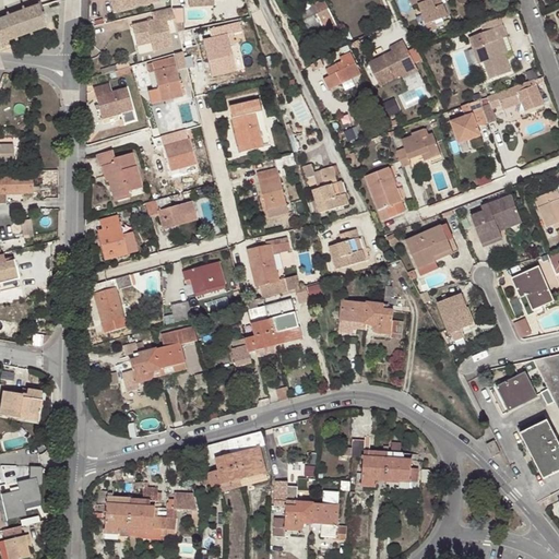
[(109,0),(113,11),(159,1),(158,0),(109,0)]
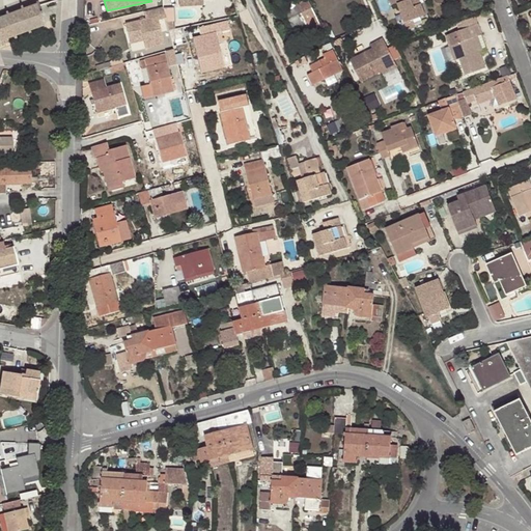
[(306,26),(318,20),(308,0),(305,0),(296,4),(297,7),(286,11),(288,18),(288,19),(292,28),(304,22),(306,26)]
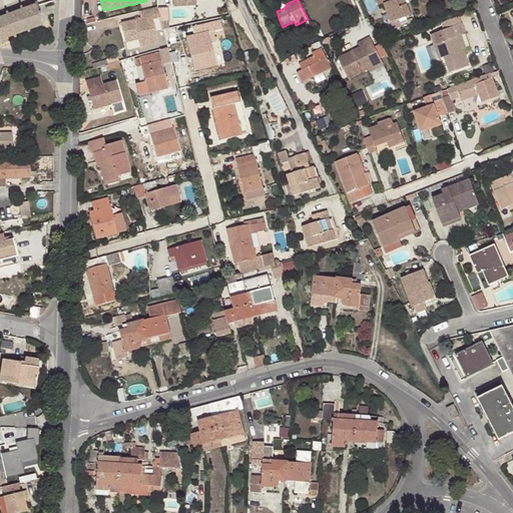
[(397,1),(399,0),(381,0),(384,6),(391,24),(400,21),(412,16),(407,4),(403,6),(399,8),(397,1)]
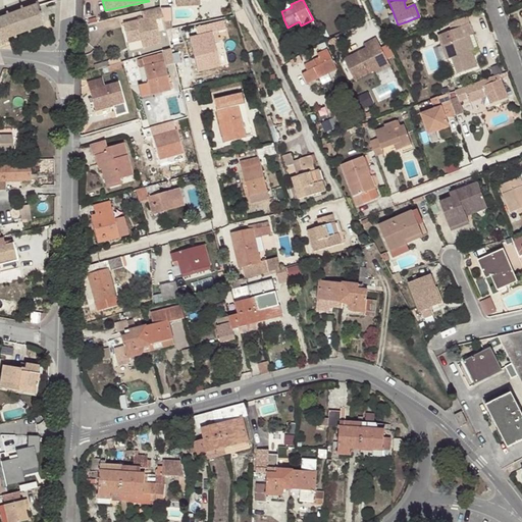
[(0,39),(45,22),(38,3),(0,16),(0,39)]
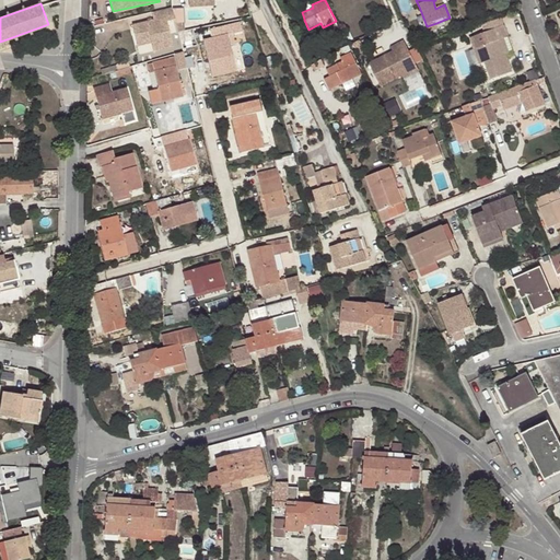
[(166,23),(174,21),(172,9),(151,13),(153,21),(131,26),(136,43),(149,39),(150,44),(152,51),(172,47),(166,23)]
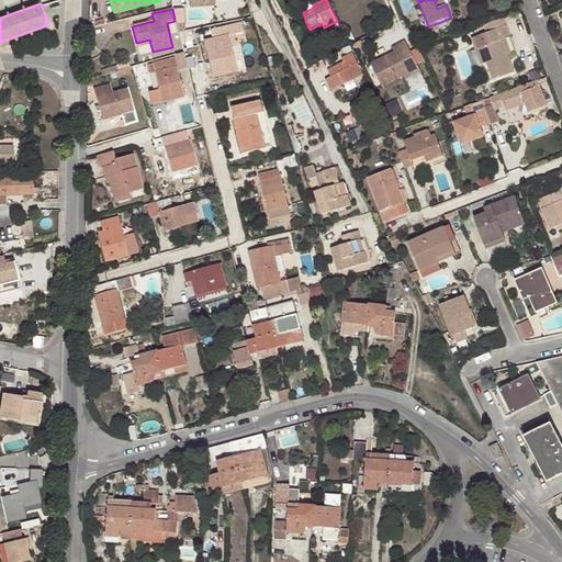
[(505,25),(502,18),(483,25),(485,33),(505,25)]
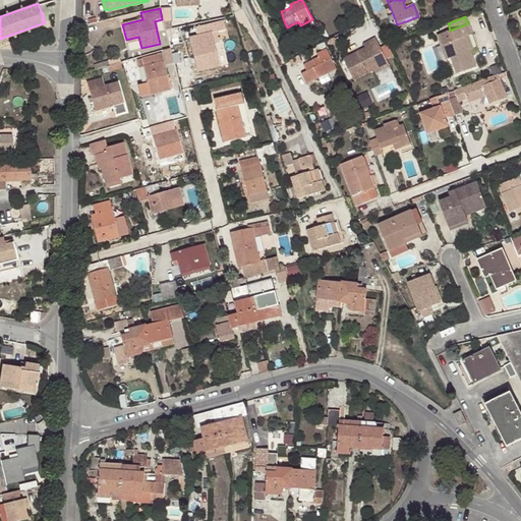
[(198,34),(226,26),(224,19),(196,26),(198,34)]
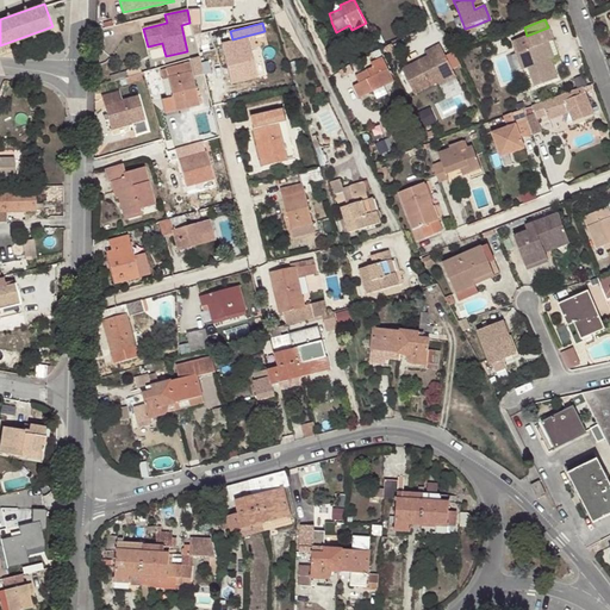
[(369,30),(366,23),(352,30),(355,36),(369,30)]
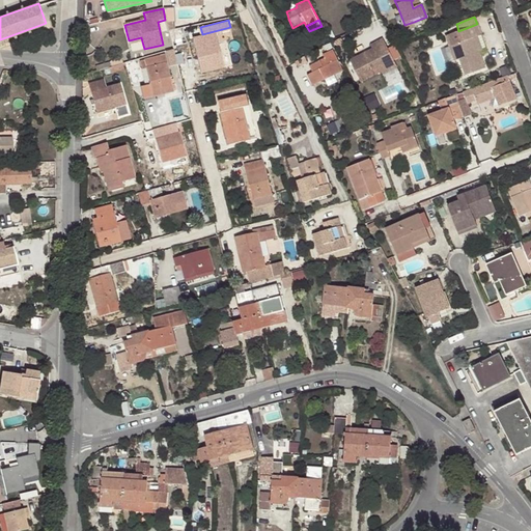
[(414,22),(404,25),(408,32),(417,28),(414,22)]
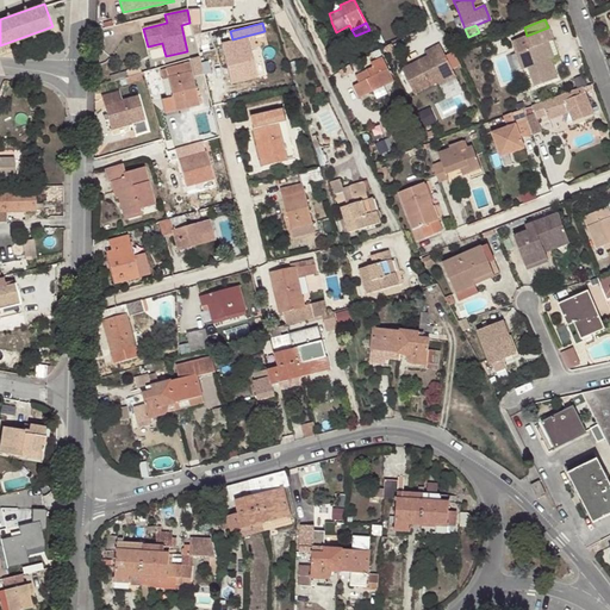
[(553,41),(548,27),(527,36),(531,48),(521,51),(516,54),(522,72),(529,69),(536,88),(559,79),(551,60),(545,44),(553,41)]
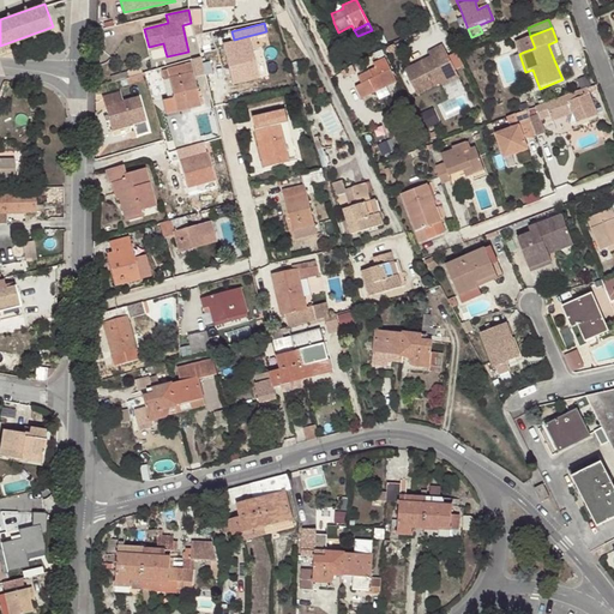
[(530,36),(519,40),(524,52),(535,48),(530,36)]
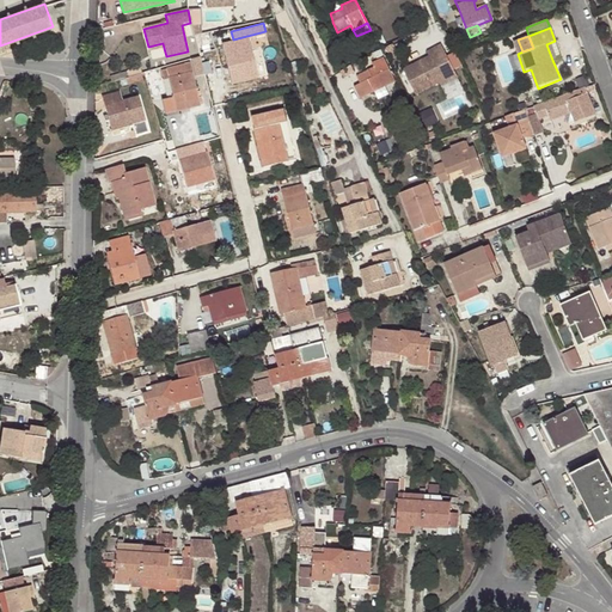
[(257,77),(248,37),(222,42),(232,83),(257,77)]
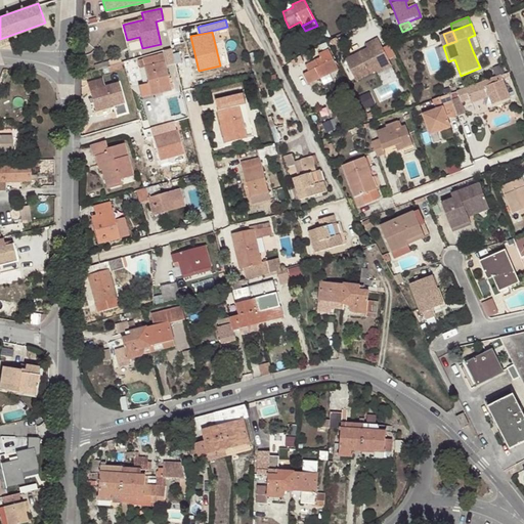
[(472,36),(468,38),(473,51),(477,49),(472,36)]
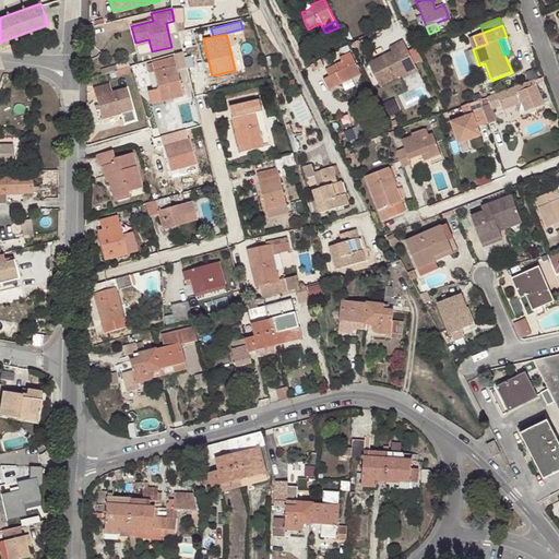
[(396,47),(368,62),(380,85),(401,74),(416,67),(403,40),(394,44),(396,47)]
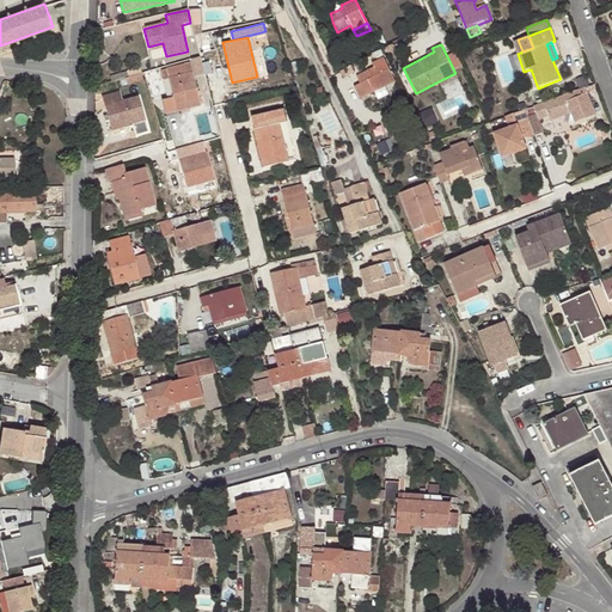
[(374,90),(396,80),(385,56),(373,62),(374,67),(356,75),(360,83),(354,85),(360,97),(374,90)]
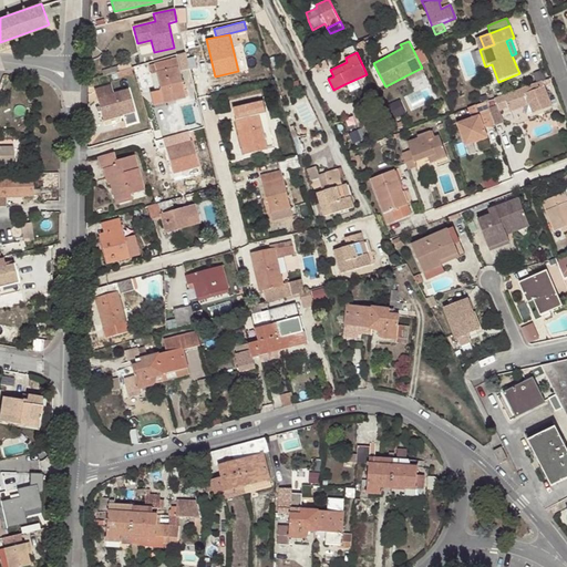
[(154,64),(156,71),(160,89),(163,102),(184,98),(175,59),(154,64)]
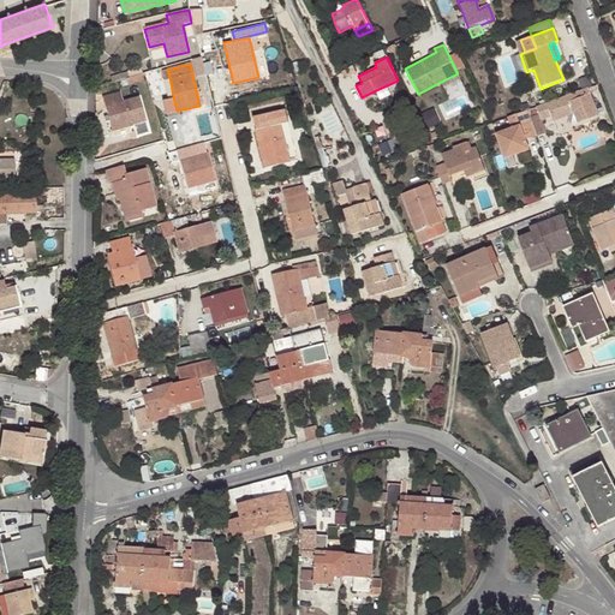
[(357,71),(354,64),(342,70),(346,77),(357,71)]
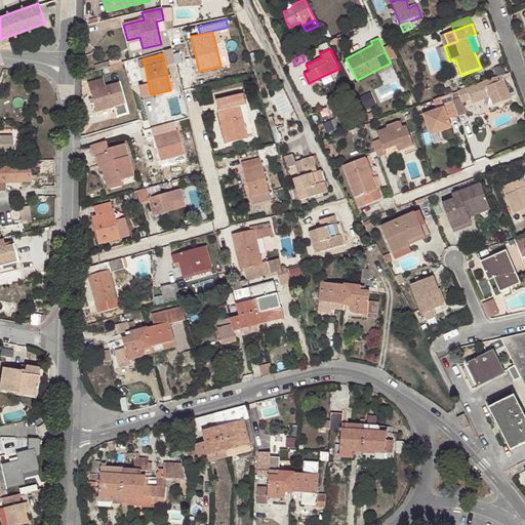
[(392,66),(391,63),(376,70),(377,73),(392,66)]
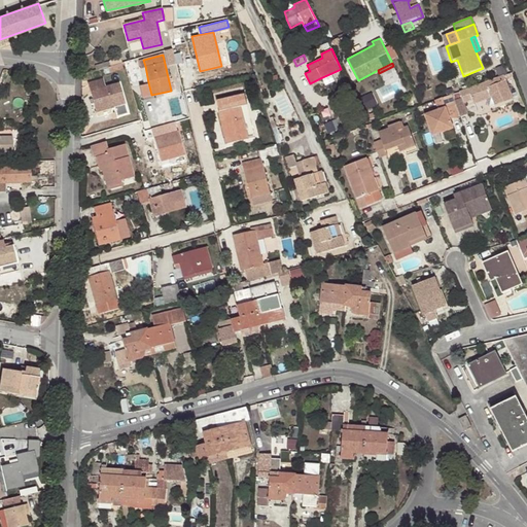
[(513,97),(503,74),(460,91),(462,98),(463,101),(471,98),(473,102),(491,96),(494,103),(502,100),(502,101),(513,97)]
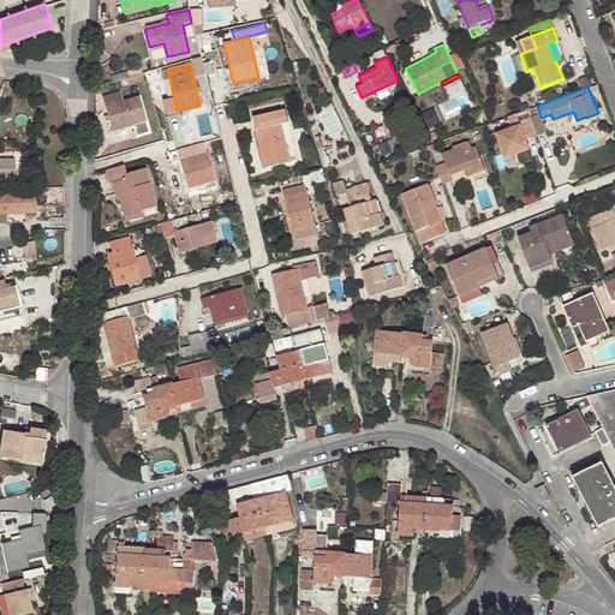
[(149,131),(138,96),(123,101),(120,91),(102,96),(112,130),(132,124),(136,135),(149,131)]
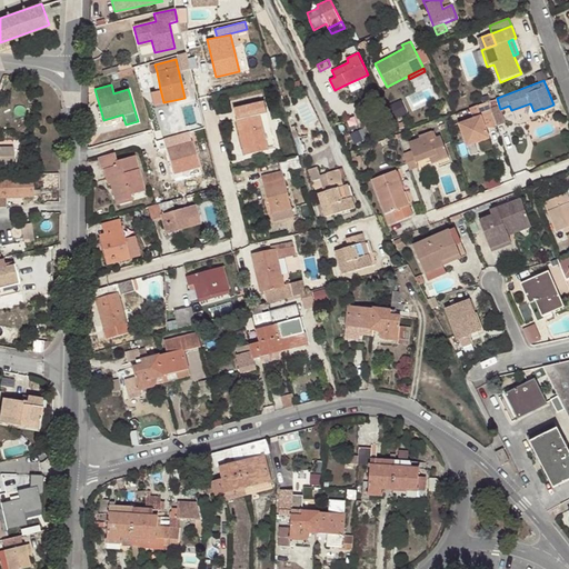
[(251,147),(253,152),(268,149),(258,113),(266,112),(263,101),(235,109),(245,148),(251,147)]
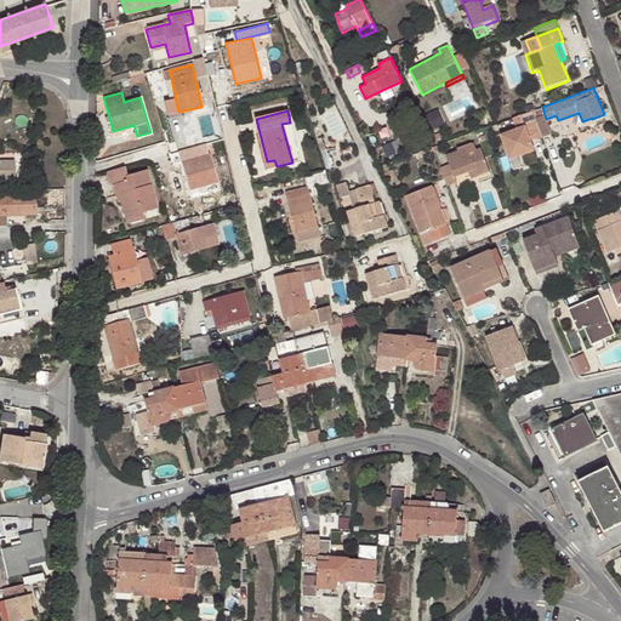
[(520,114),(512,118),(516,130),(500,136),(510,160),(534,151),(520,114)]
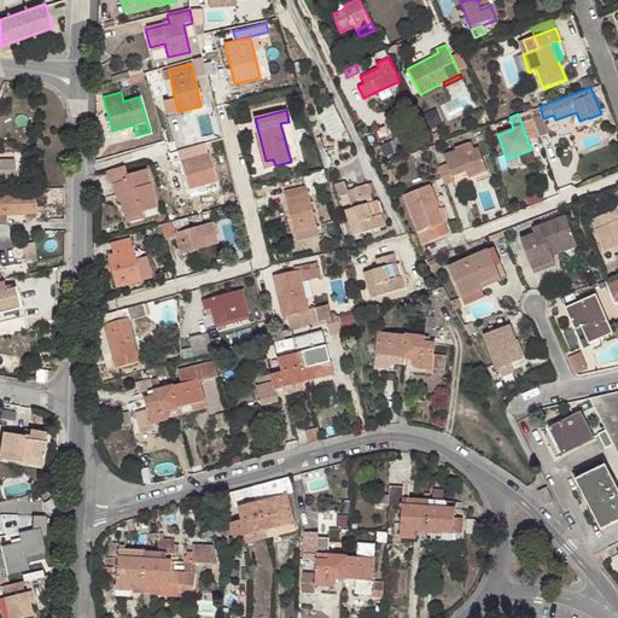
[(542,115),(534,118),(540,135),(548,133),(543,118),(542,115)]
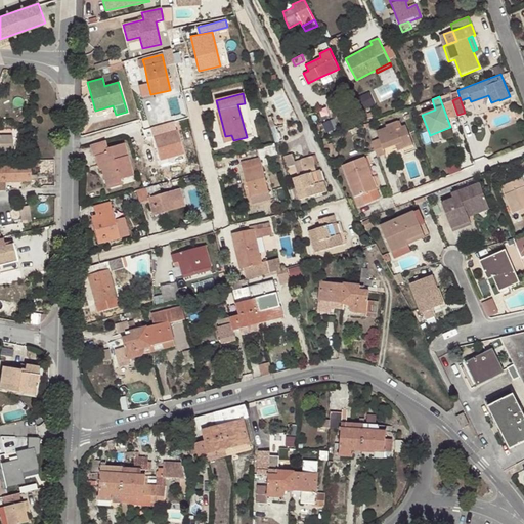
[(370,139),(377,155),(385,151),(383,147),(395,143),(397,147),(412,142),(405,124),(400,126),(399,124),(401,123),(400,120),(386,124),(387,127),(377,131),(379,137),(370,139)]
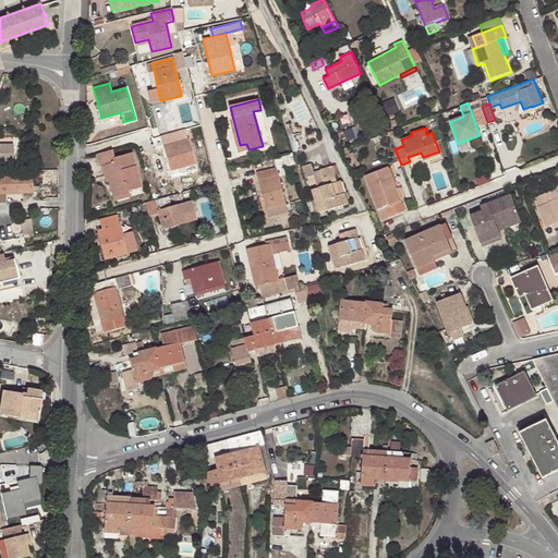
[(185,137),(183,130),(161,135),(165,144),(162,145),(170,170),(177,167),(187,165),(195,162),(189,137),(185,137)]
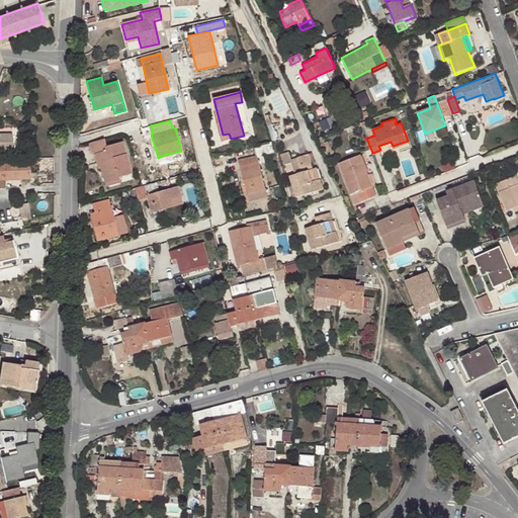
[(360,121),(349,125),(351,131),(362,126),(360,121)]
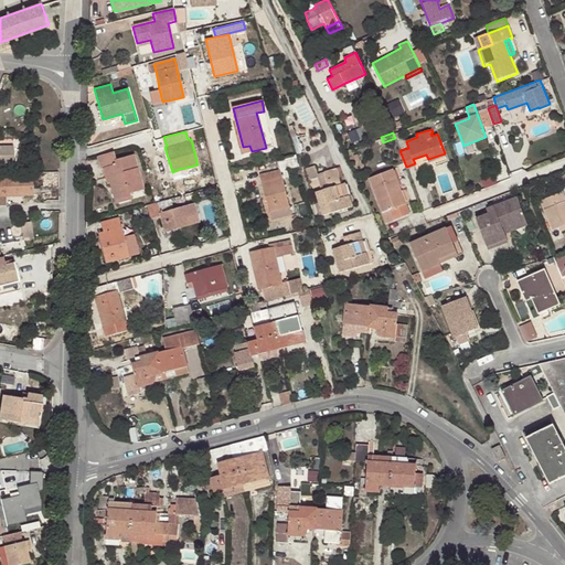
[(0,164),(16,166),(16,147),(0,147),(0,164)]
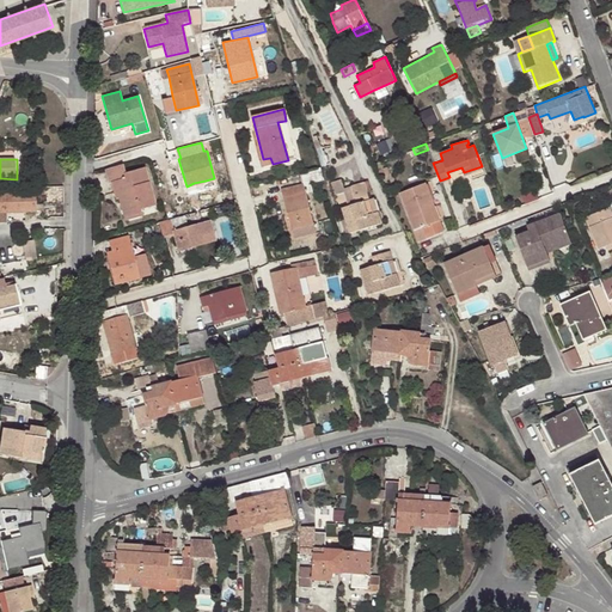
[(122,164),(105,169),(109,182),(112,181),(116,196),(120,196),(124,215),(141,210),(140,208),(154,204),(144,167),(124,172),(122,164)]
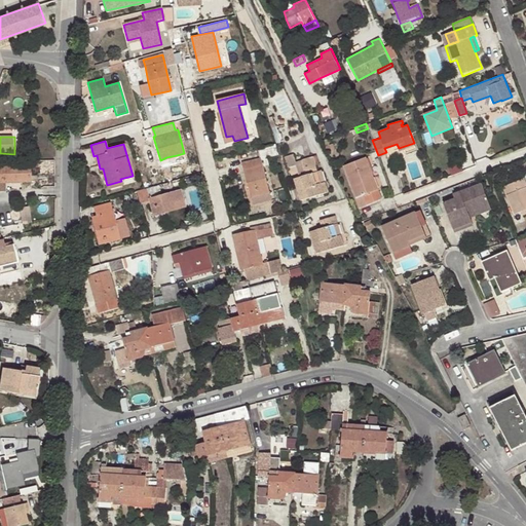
[(266,157),(277,154),(274,144),(258,148),(261,158),(243,163),(253,202),(271,198),(263,164),(268,163),(266,157)]
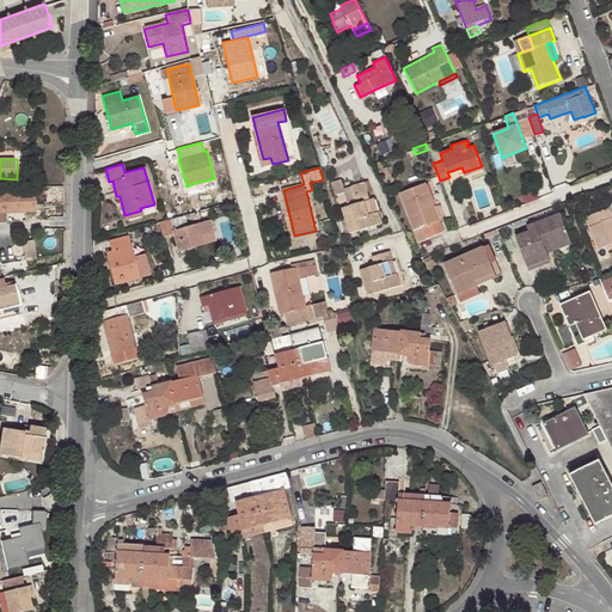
[(208,188),(206,181),(194,183),(196,190),(208,188)]
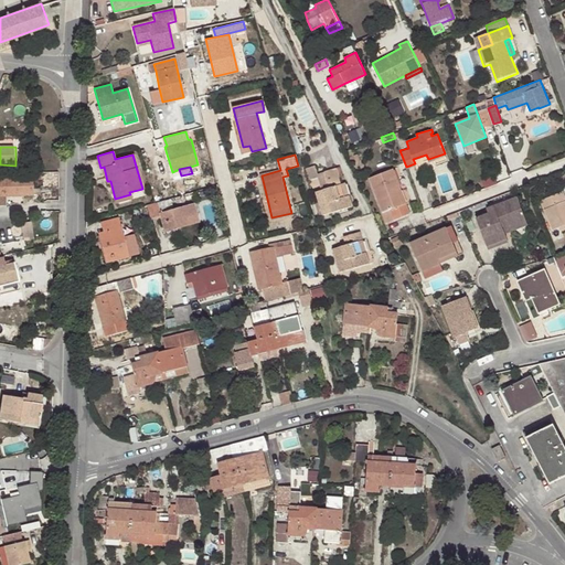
[(343,196),(340,184),(336,168),(324,171),(329,188),(315,192),(322,214),(352,206),(349,195),(343,196)]
